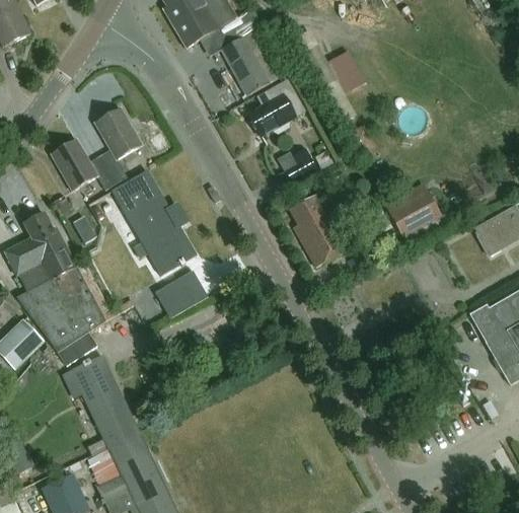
[(0,0),(0,40),(2,46),(30,31),(15,0),(0,0)]
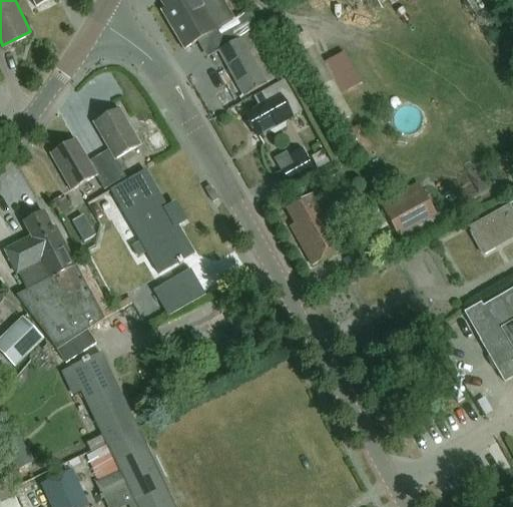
[(184,46),(216,27),(215,26),(233,15),(224,0),(200,0),(161,0),(165,5),(161,7),(184,46)]
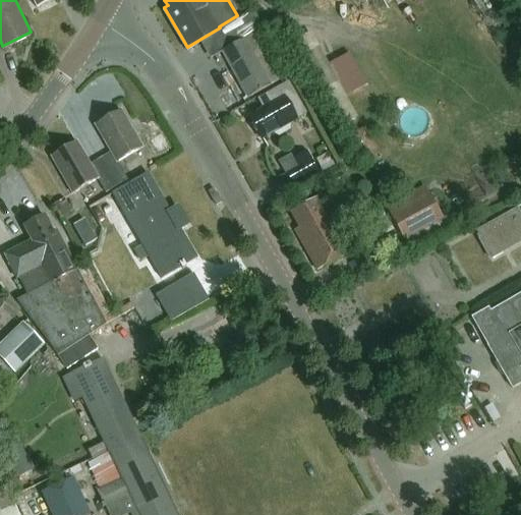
[(241,38),(222,48),(248,95),(271,81),(287,72),(261,27),(252,13),(233,23),(241,38)]
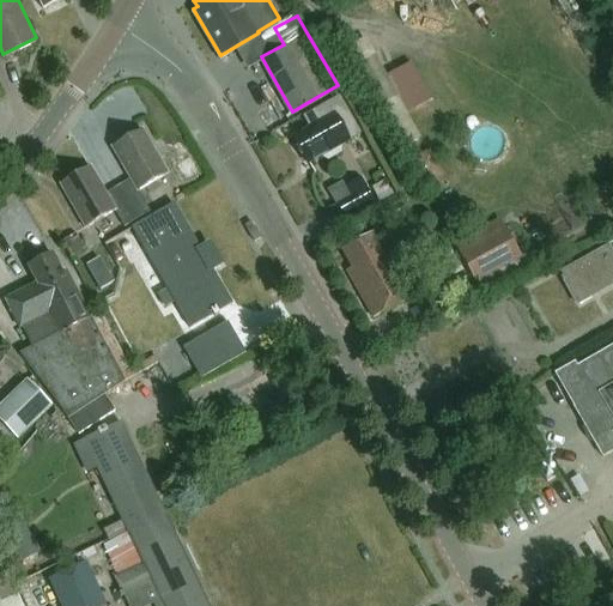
[(295,137),(292,141),(296,149),(302,149),(308,159),(360,131),(340,94),(304,114),(310,123),(293,133),(295,137)]
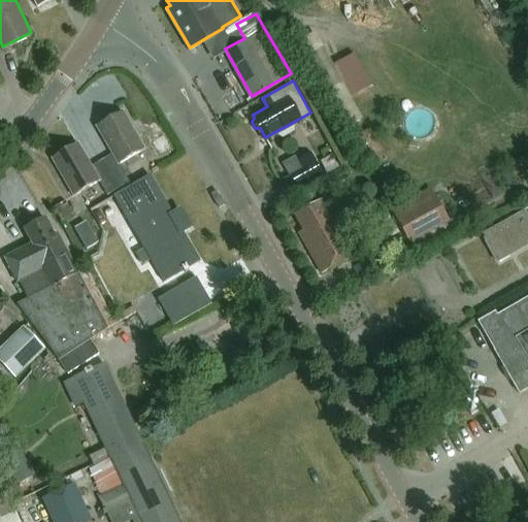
[(342,95),(354,120),(374,110),(362,86),(342,95)]
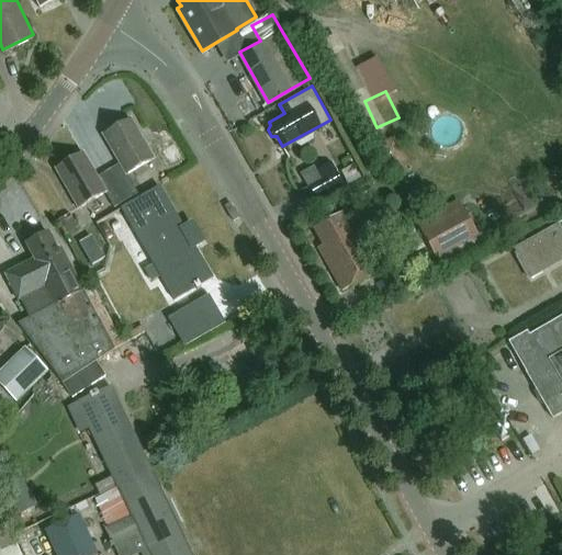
[(130,115),(103,131),(120,160),(109,167),(126,196),(137,190),(126,171),(154,156),(130,115)]
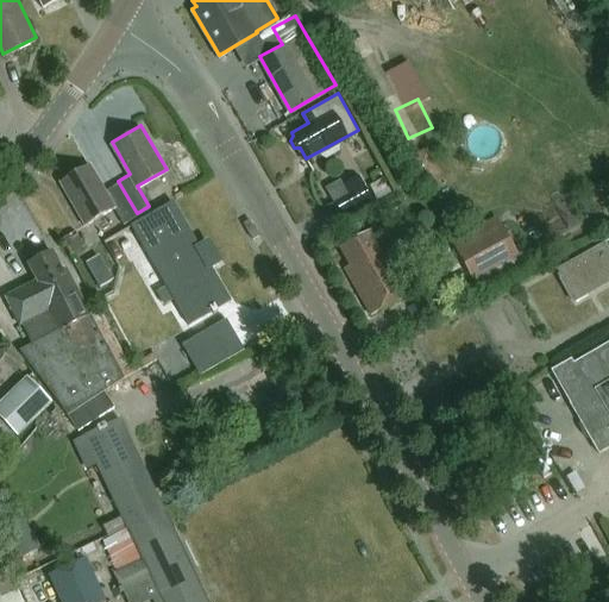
[(89,162),(60,179),(85,223),(114,205),(124,221),(137,213),(118,181),(105,188),(89,162)]
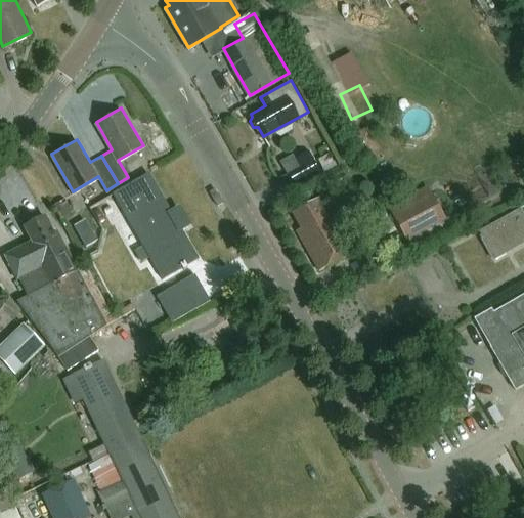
[(320,170),(309,149),(296,157),(300,166),(288,173),(294,184),(320,170)]
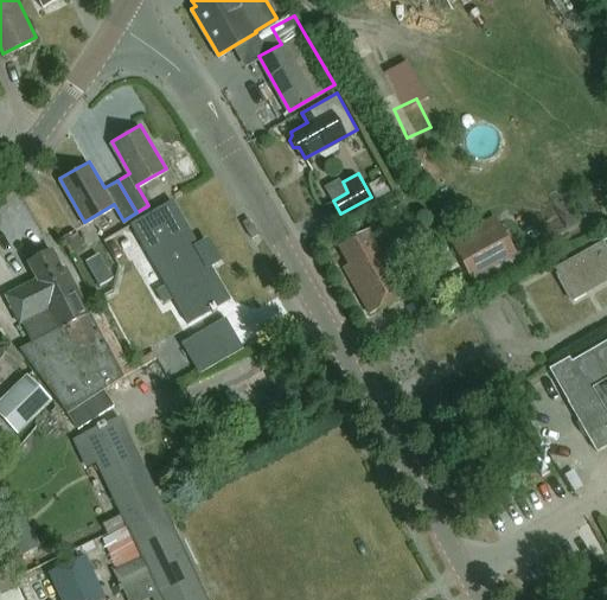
[(377,210),(402,196),(396,184),(370,199),(377,210)]
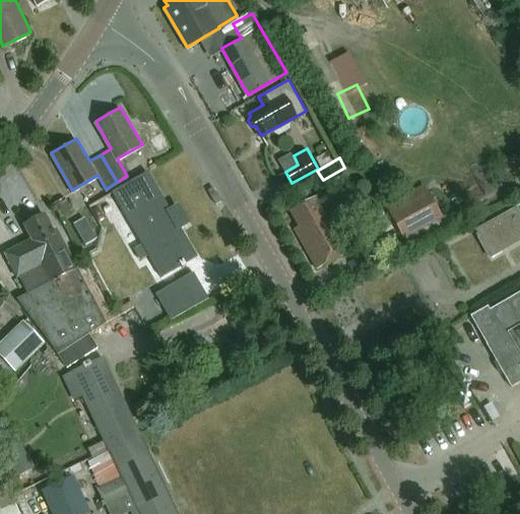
[(147,170),(112,190),(160,274),(181,262),(182,264),(186,262),(185,260),(196,254),(179,225),(187,220),(177,204),(170,208),(147,170)]
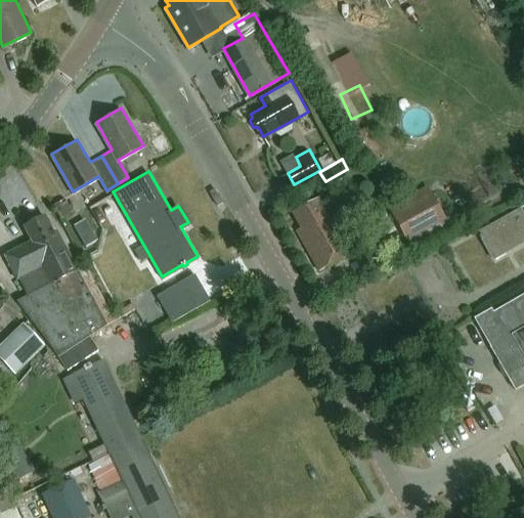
[(413,249),(447,230),(441,219),(445,217),(427,183),(410,192),(411,195),(389,207),(406,239),(407,239),(413,249)]
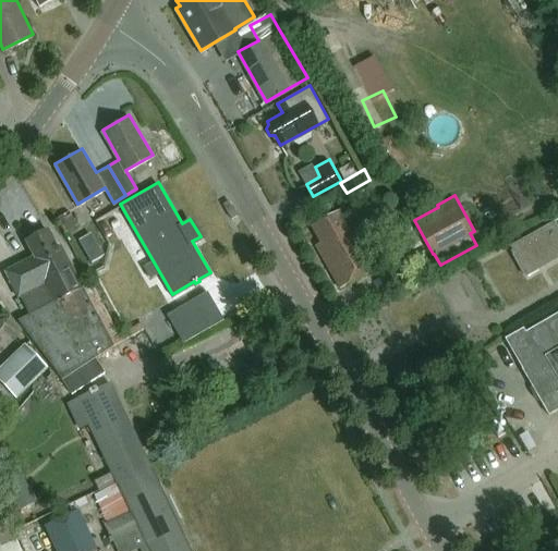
[(338,208),(312,223),(320,240),(316,242),(340,285),(377,265),(355,227),(350,230),(338,208)]
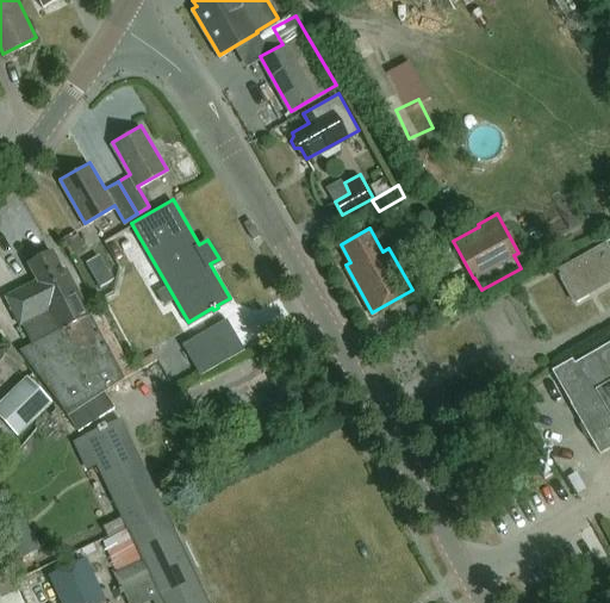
[(609,237),(556,267),(572,296),(609,274),(609,237)]
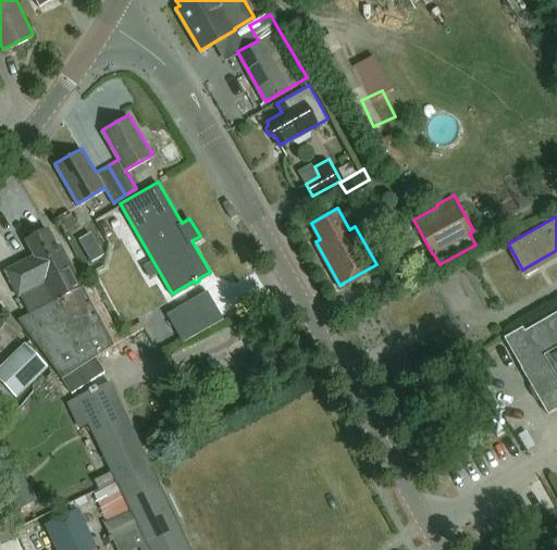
[(34,253),(5,267),(19,294),(20,292),(28,311),(17,317),(62,376),(72,390),(104,370),(95,354),(113,342),(100,316),(99,316),(82,285),(83,285),(60,240),(56,242),(48,226),(26,238),(34,253)]
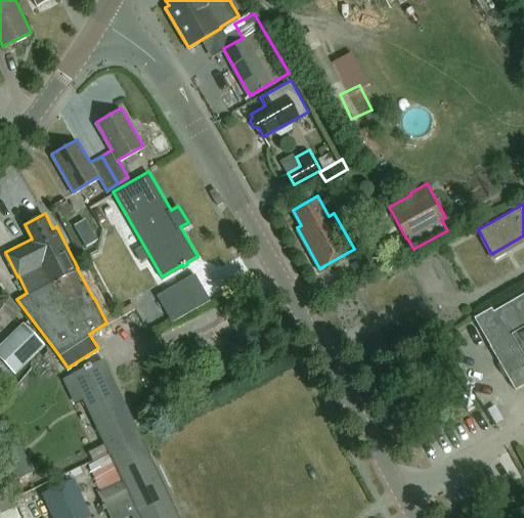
[(172,318),(209,297),(193,271),(157,293),(172,318)]
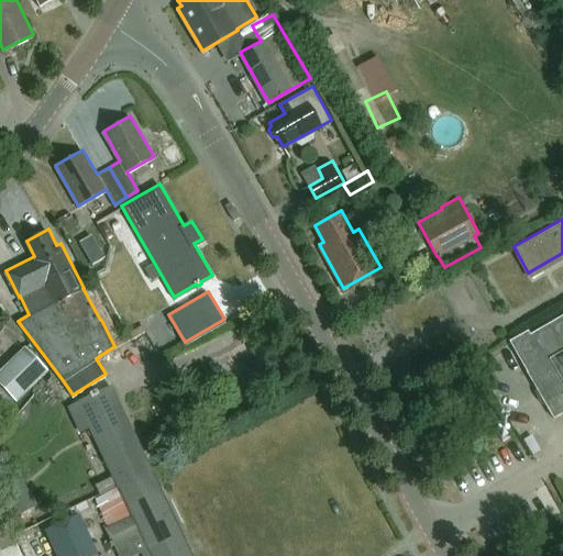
[(562,409),(562,313),(530,333),(528,329),(510,338),(528,369),(527,369),(553,415),(562,409)]
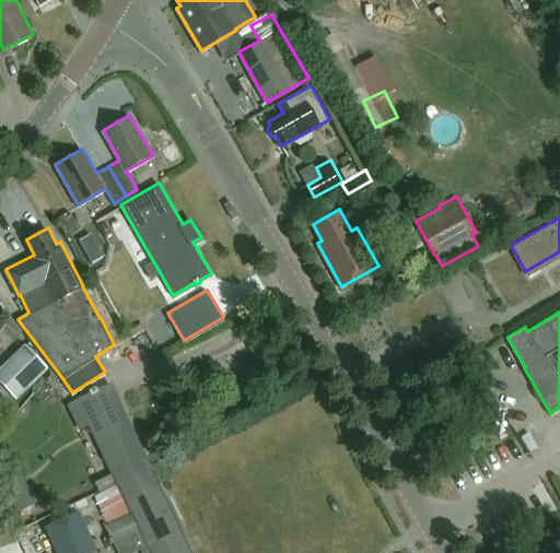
[(23,343),(0,366),(0,383),(14,398),(46,367),(23,343)]
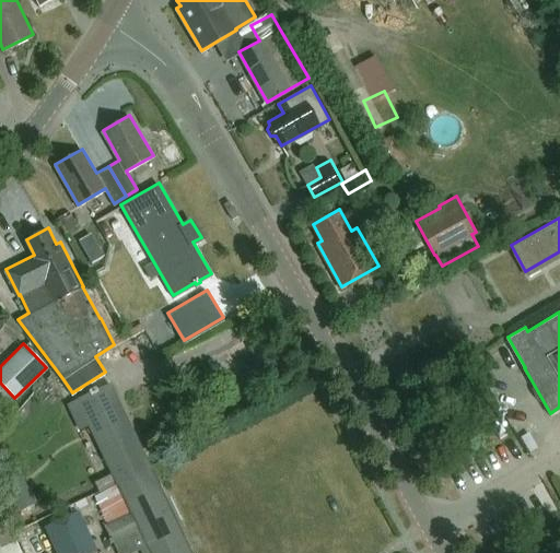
[(117,480),(149,465),(109,383),(96,389),(95,387),(90,389),(91,392),(69,402),(81,426),(90,422),(117,480)]
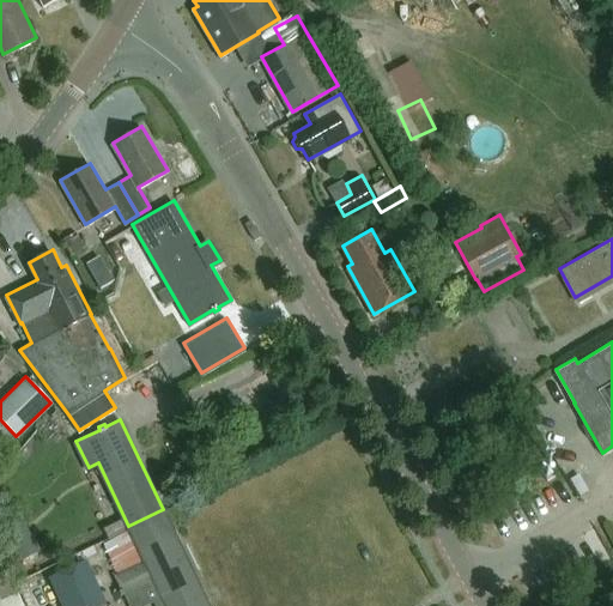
[(208,605),(163,509),(128,526),(145,559),(115,573),(125,593),(153,579),(167,605),(208,605)]
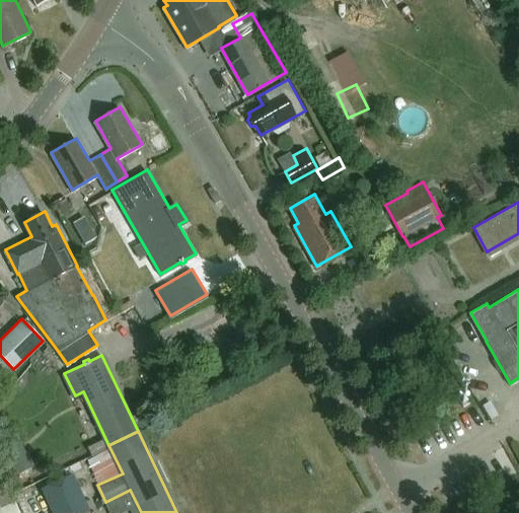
[(0,512),(20,512),(4,475),(0,478),(0,512)]
